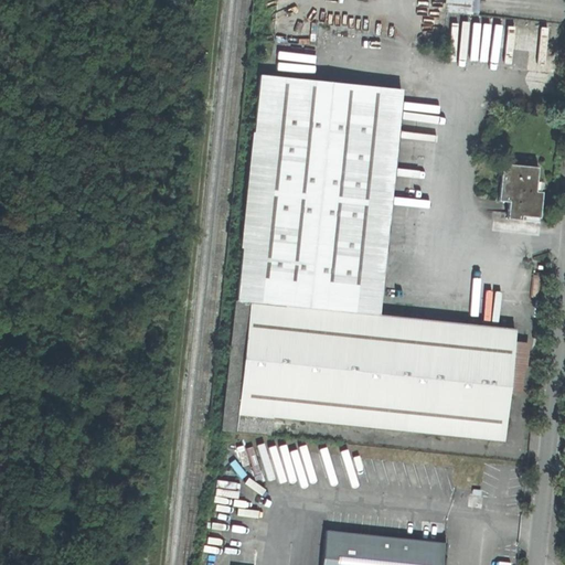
[(466,0),(445,0),(445,12),(465,13),(466,0)]
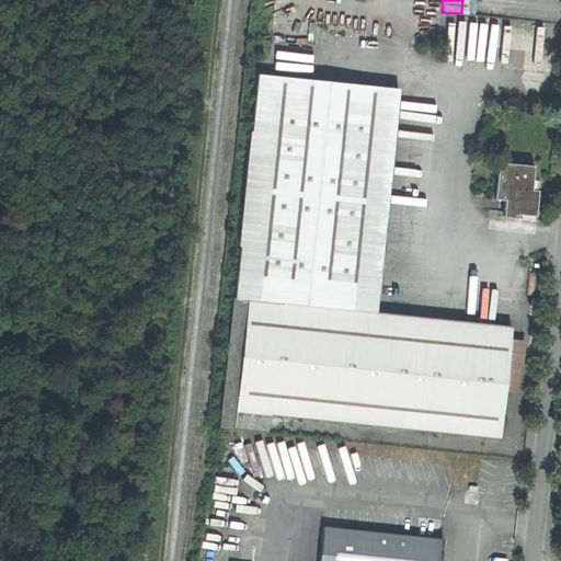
[(268,414),(494,434),(501,382),(511,384),(511,374),(510,361),(516,357),(517,340),(505,339),(507,324),(374,311),(399,93),(260,78),(219,427),(267,432),(268,414)]
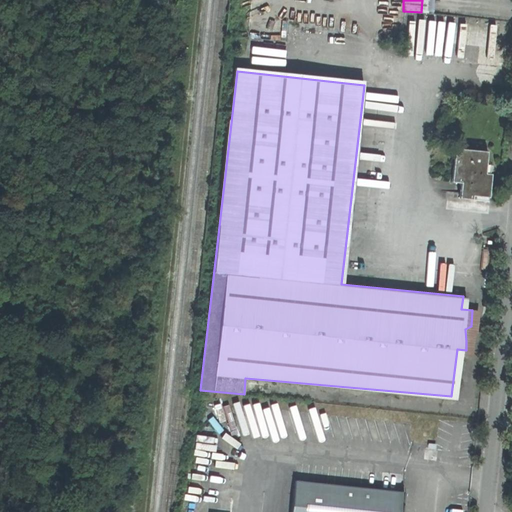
[(456,194),(468,196),(469,192),(485,194),(488,172),(482,171),(485,149),(452,147),(449,179),(457,180),(457,187),(456,194)]
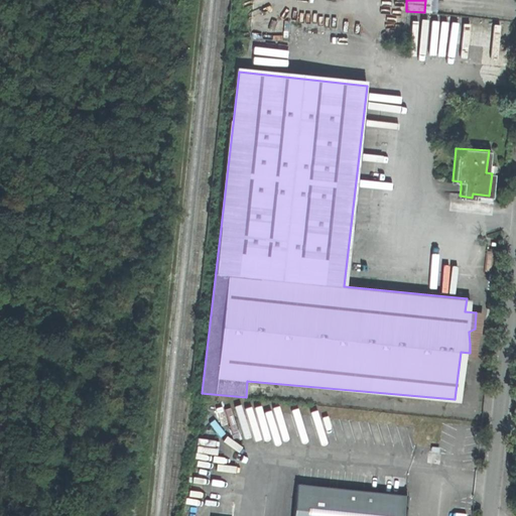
[(450,206),(491,211),(492,203),(452,198),(450,206)]
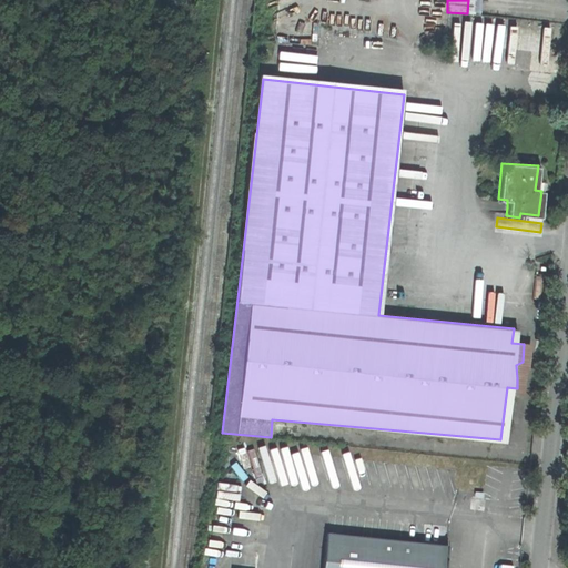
[(446,567),(449,546),(443,544),(443,541),(445,541),(447,525),(426,523),(425,539),(437,540),(437,544),(324,533),(320,567),(446,567)]
